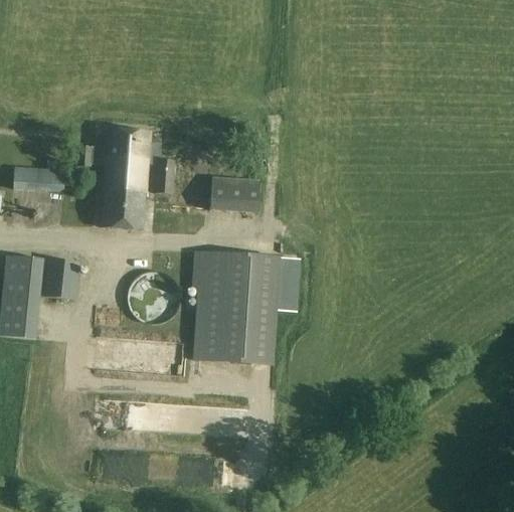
[(107,146),(79,145),(77,165),(92,166),(92,164),(106,164),(102,226),(143,228),(146,165),(157,166),(155,193),(174,194),(176,159),(161,158),(162,141),(148,141),(148,132),(108,129),(107,146)]
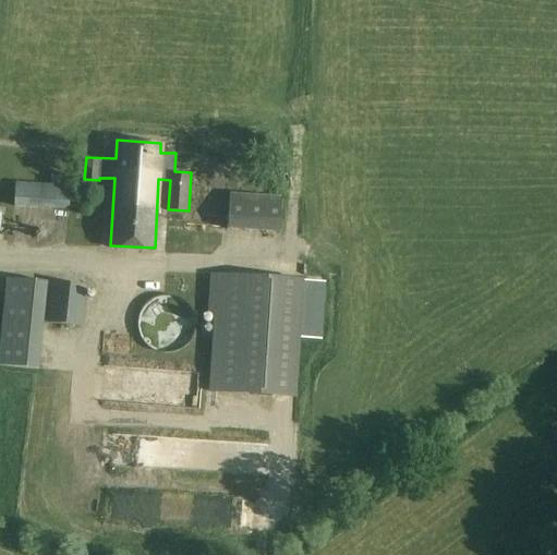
[(16,182),(15,205),(70,208),(71,185),(16,182)]
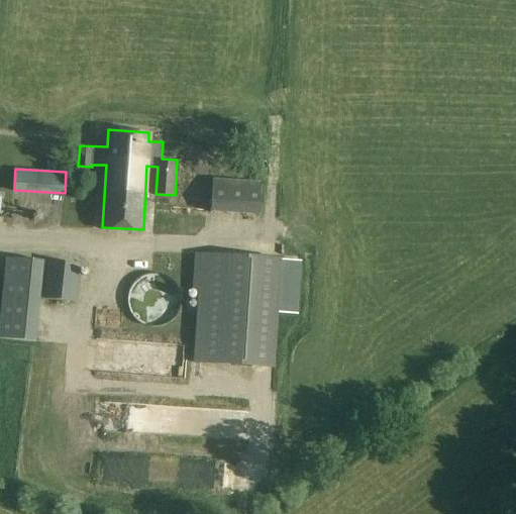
[(212,211),(261,214),(262,180),(214,177),(212,211)]
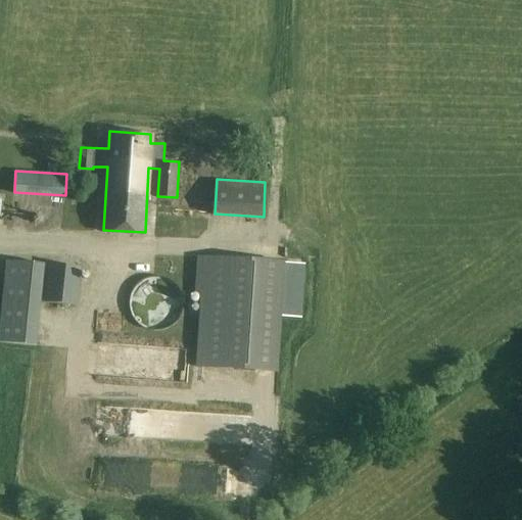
[(199,254),(197,291),(202,291),(198,365),(279,369),(283,314),(303,315),(305,260),(285,258),(199,254)]
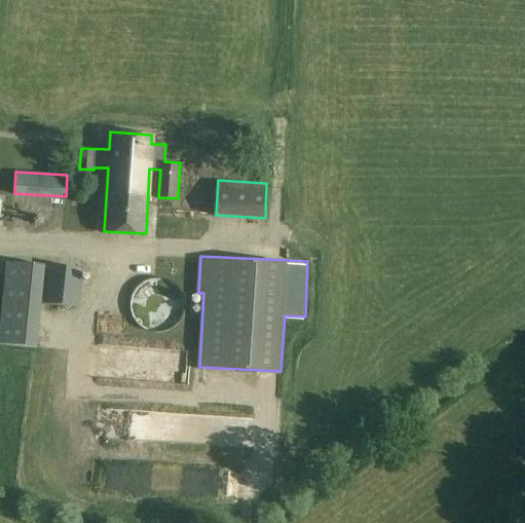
[(0,332),(0,341),(36,345),(44,264),(7,260),(0,332)]
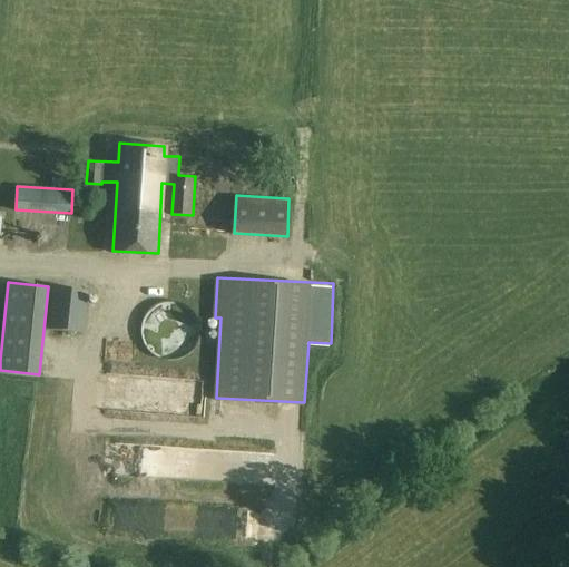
[(50,328),(85,331),(89,290),(54,286),(50,328)]
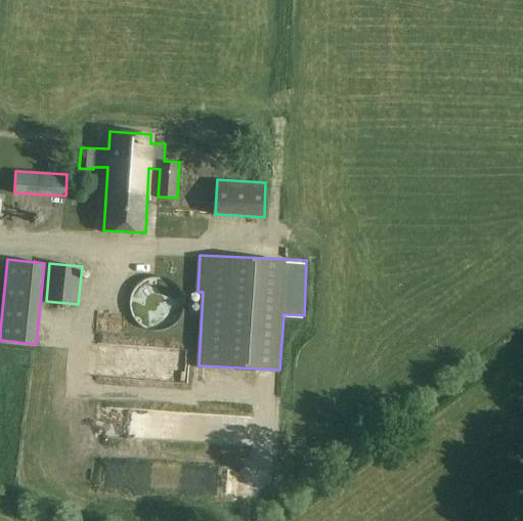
[(149,328),(155,329),(158,329),(159,329),(164,329),(168,327),(172,324),(176,320),(179,317),(181,312),(182,307),(183,303),(182,298),(181,295),(179,290),(176,287),(173,283),(168,280),(164,278),(159,278),(154,278),(148,279),(144,281),(141,284),(138,287),(135,291),(133,296),(132,301),(132,306),(133,310),(135,315),(137,319),(141,322),(145,326),(149,328)]
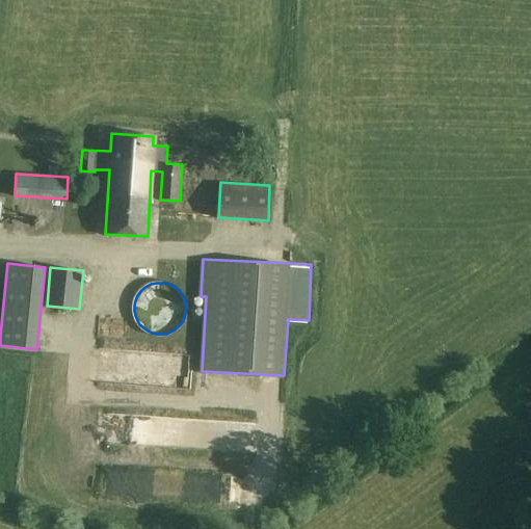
[(145,445),(152,420),(131,415),(125,440),(145,445)]
